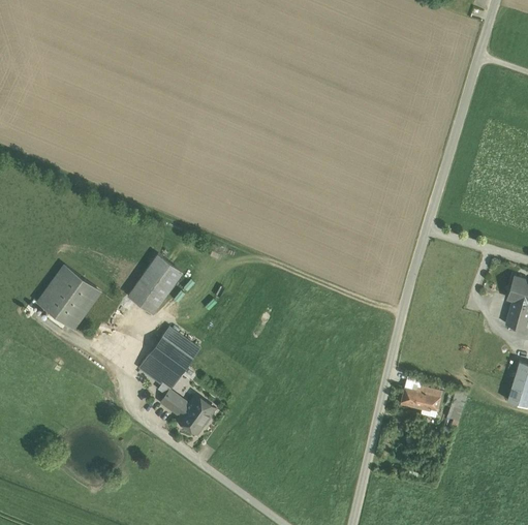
[(157,255),(127,297),(152,315),(182,273),(157,255)]
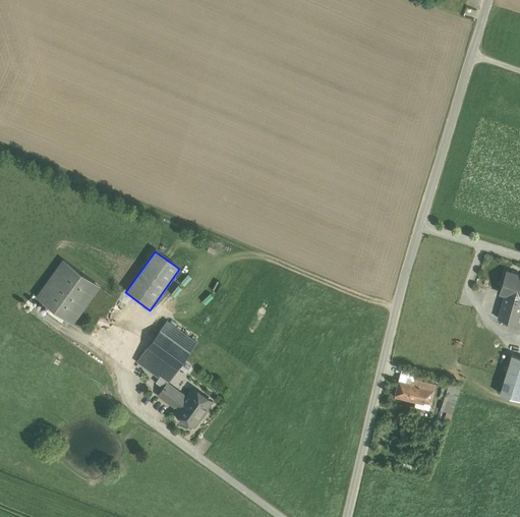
[(62,263),(37,298),(72,325),(98,289),(62,263)]
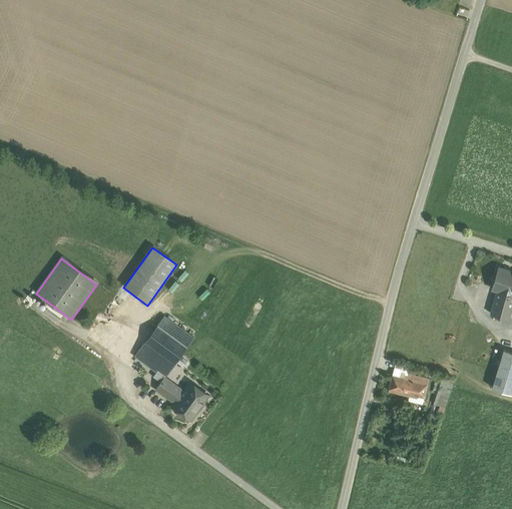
[(511,296),(511,275),(498,271),(492,292),(496,293),(496,292),(511,297),(511,296)]
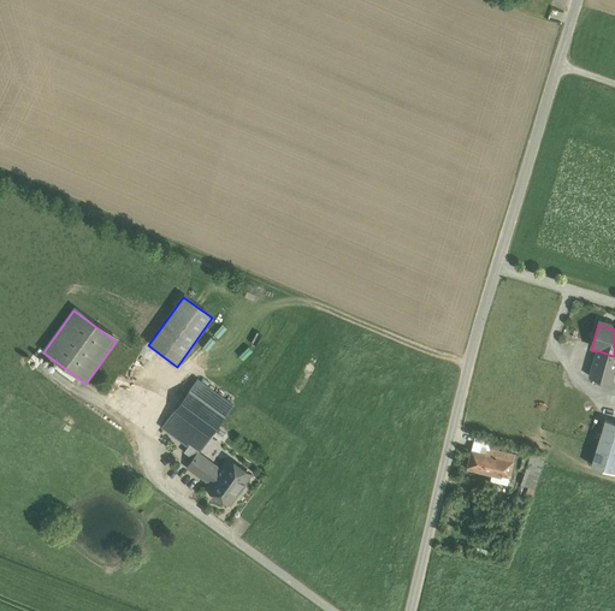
[(614,355),(614,356),(596,350),(596,351),(591,369),(613,375),(614,367),(614,355)]
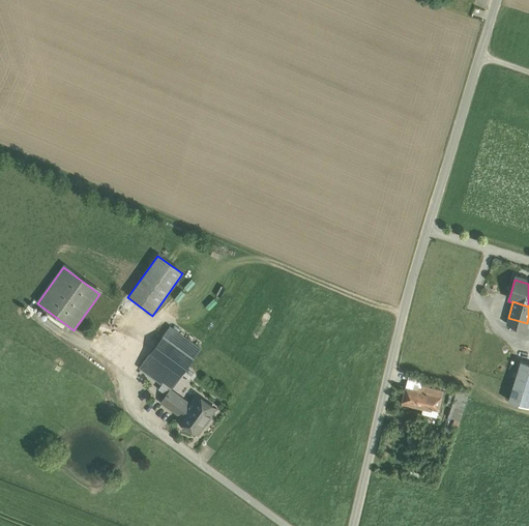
[(527,323),(508,318),(505,326),(525,331),(527,323)]
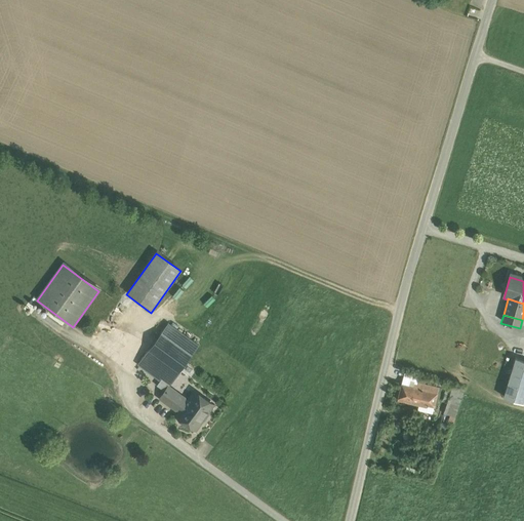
[(198,348),(167,325),(148,351),(178,373),(198,348)]
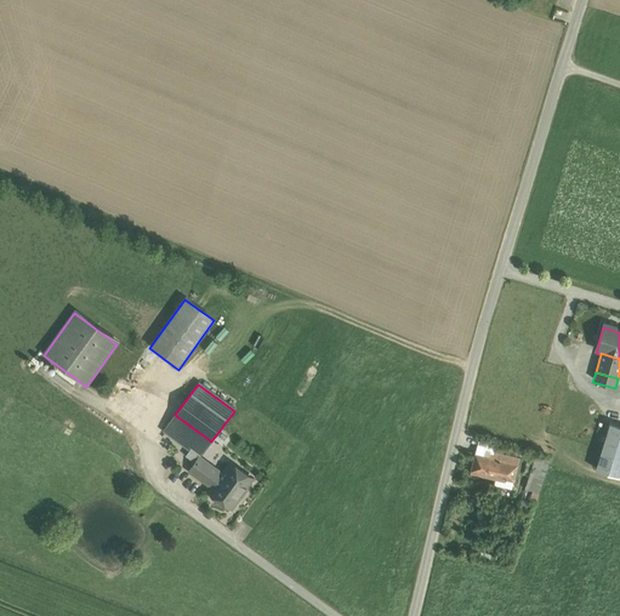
[(175,415),(163,432),(189,451),(185,458),(194,466),(199,460),(211,441),(175,415)]
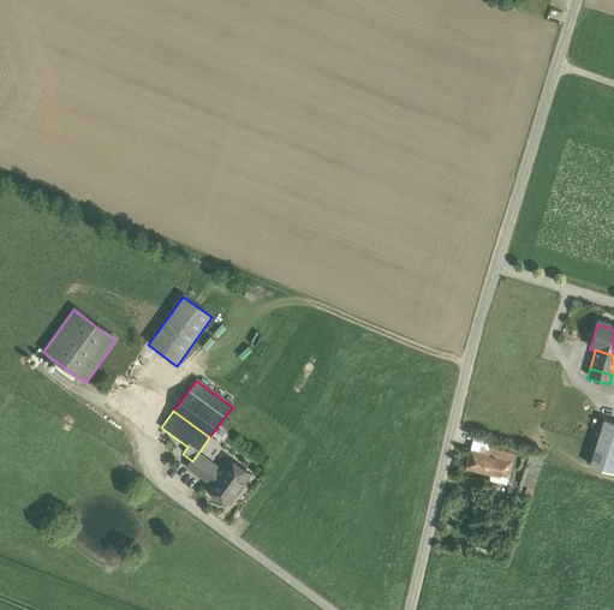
[(613,467),(613,425),(603,422),(589,468),(612,474),(613,467)]
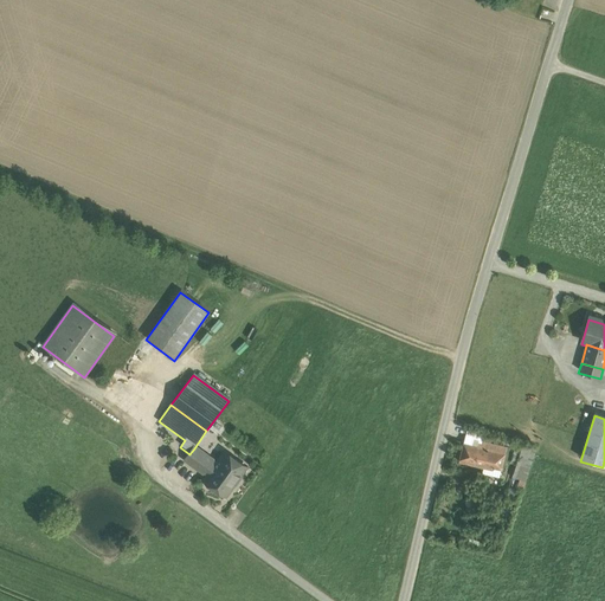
[(494,447),(477,444),(476,450),(463,446),(458,465),(472,469),(474,466),(500,472),(504,457),(493,453),(494,447)]
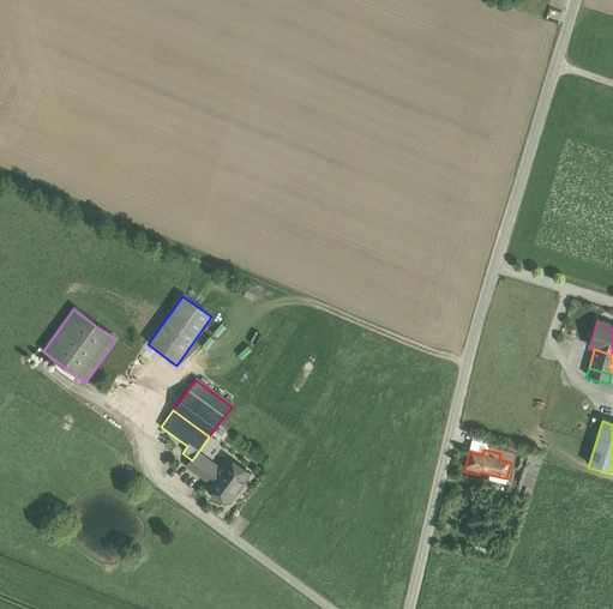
[(542,458),(529,453),(517,487),(526,489),(532,490),(542,458)]
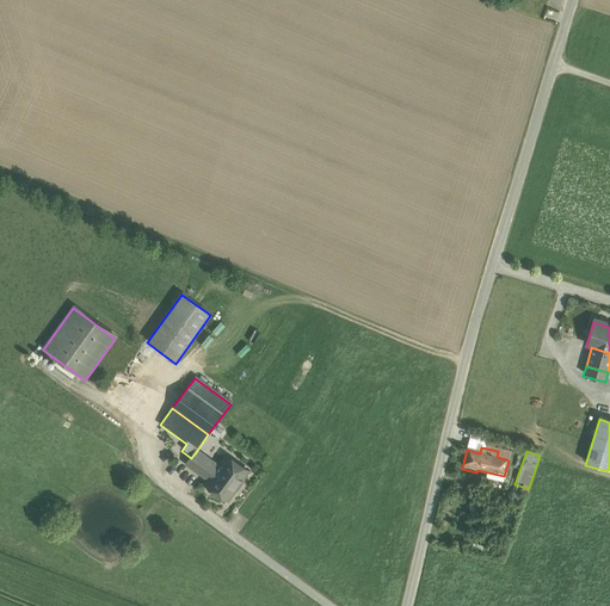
[(246,474),(226,458),(217,469),(196,452),(191,458),(185,465),(208,482),(205,486),(226,501),(246,474)]
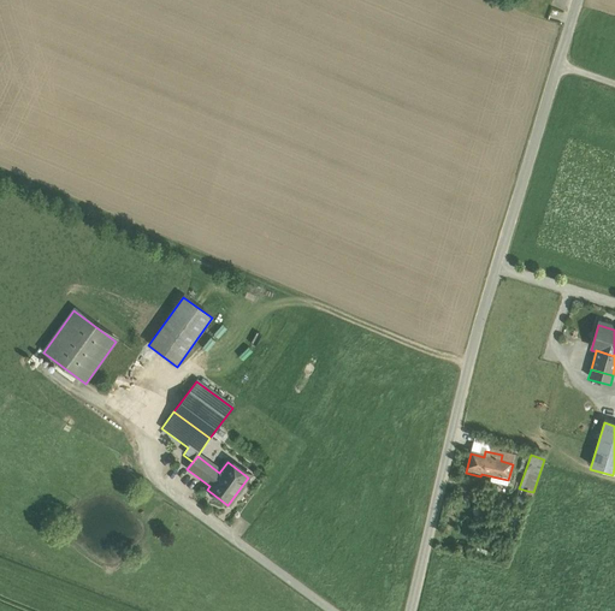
[(533,492),(527,491),(524,500),(530,503),(533,492)]
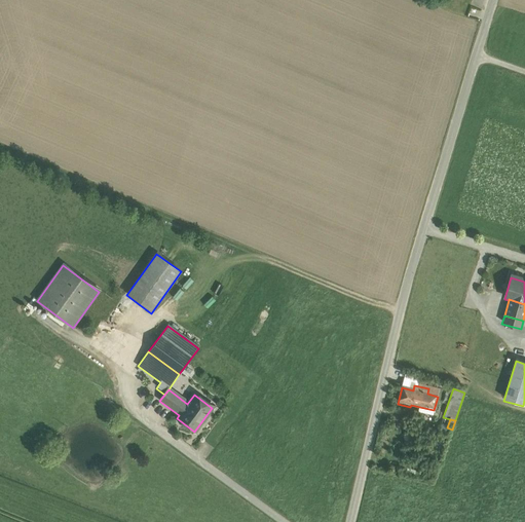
[(403,435),(404,445),(416,444),(415,435),(403,435)]
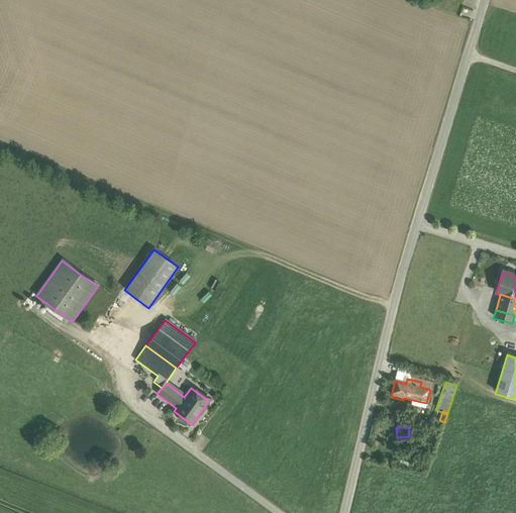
All buildings are outlined.
